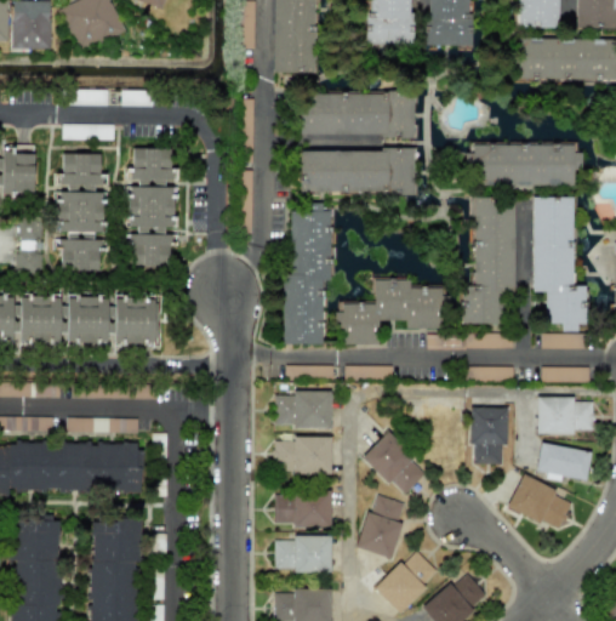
[(0,0),(0,40),(10,41),(10,0),(0,0)]
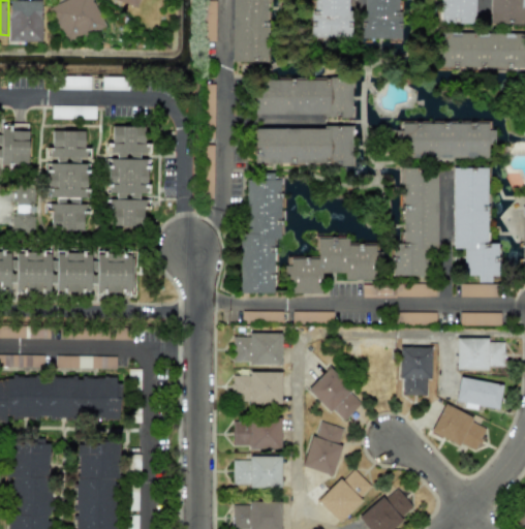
[(44,42),(45,1),(25,0),(12,0),(11,41),(44,42)]
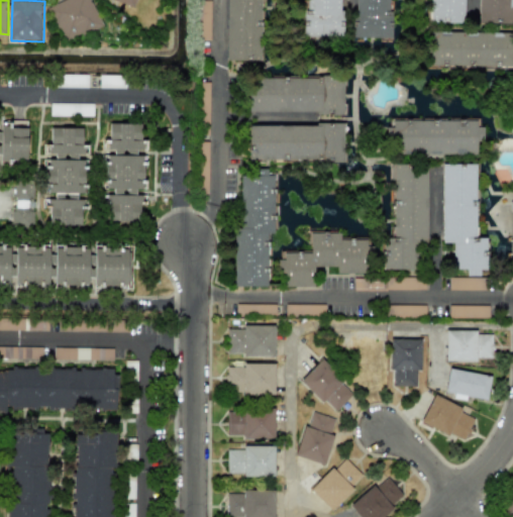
[(65,0),(50,6),(67,41),(105,24),(93,0),(65,0)]
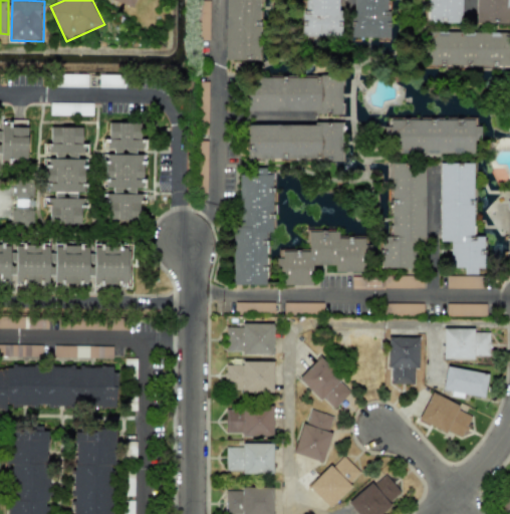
[(200,39),(212,40),(213,1),(201,0),(200,39)]
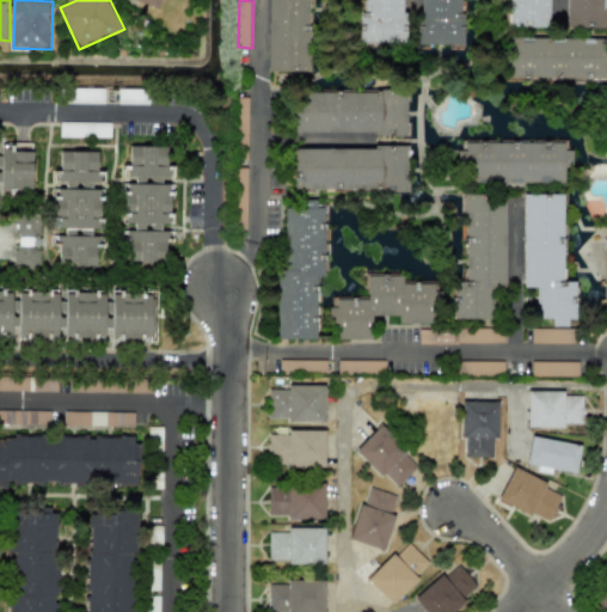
[(271,0),(271,73),(312,73),(312,0),(271,0)]
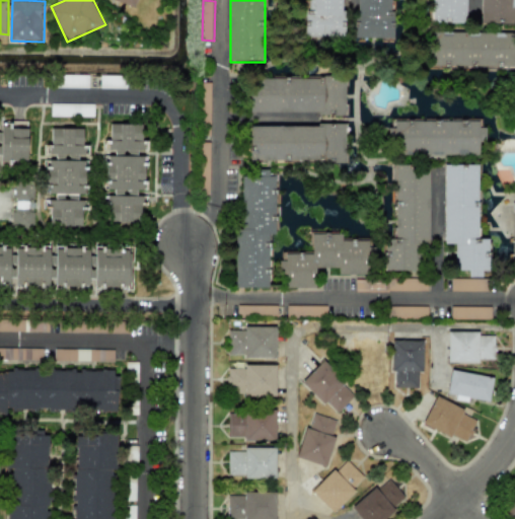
[(345,38),(345,0),(309,0),(309,38),(345,38)]
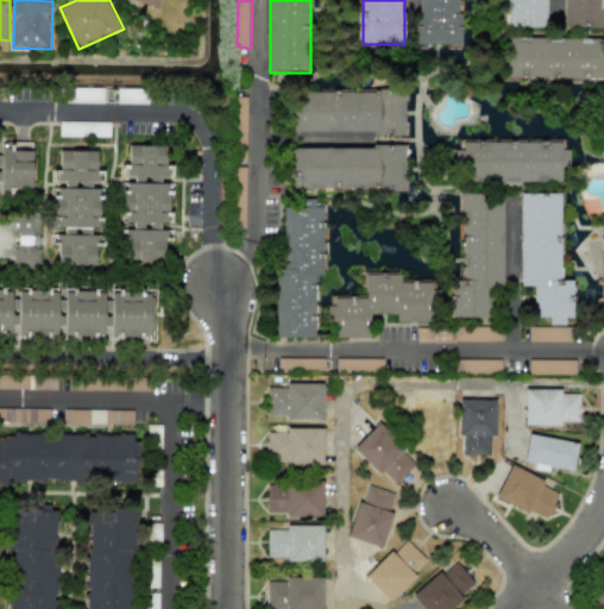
[(420,0),(420,45),(463,46),(463,0),(420,0)]
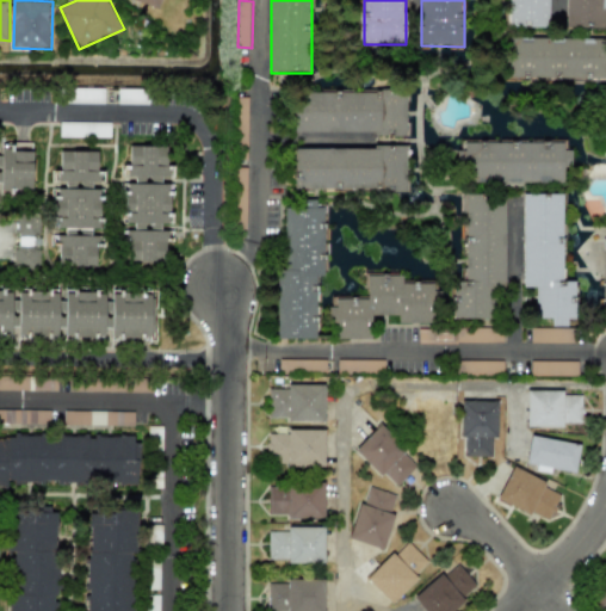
[(550,0),(511,0),(511,26),(550,26),(550,0)]
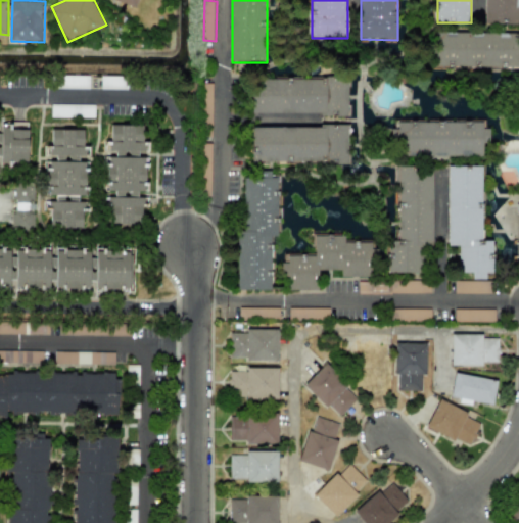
[(486,0),(485,24),(518,25),(518,0),(486,0)]
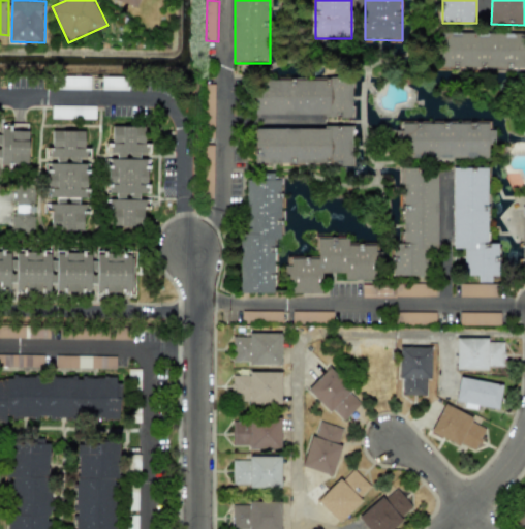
[(524,33),(442,33),(442,67),(524,67),(524,33)]
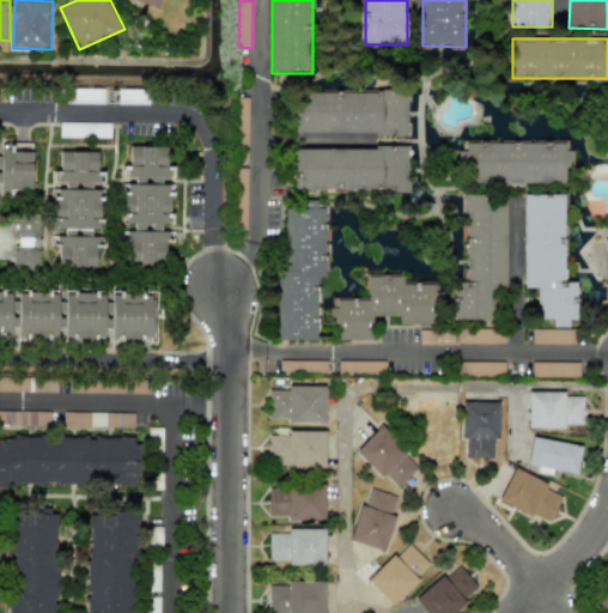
[(104,89),(76,89),(76,102),(104,102),(104,89)]
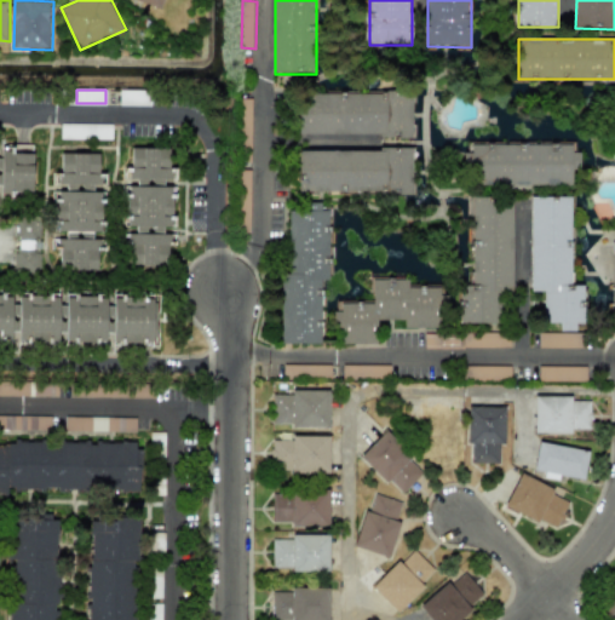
[(300,135),(415,135),(415,92),(348,91),(348,99),(335,99),(335,96),(300,96),(300,135)]
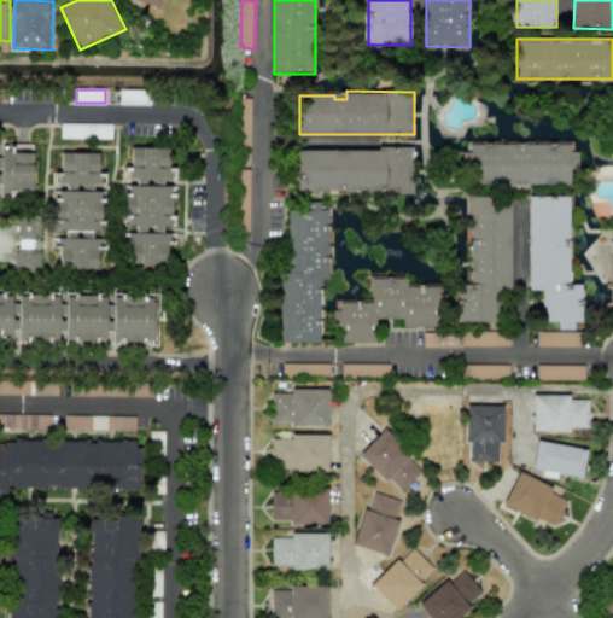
[(573,184),(573,169),(581,168),(581,152),(573,152),(573,141),(473,143),(473,152),(465,152),(465,170),(478,170),(478,185),(573,184)]
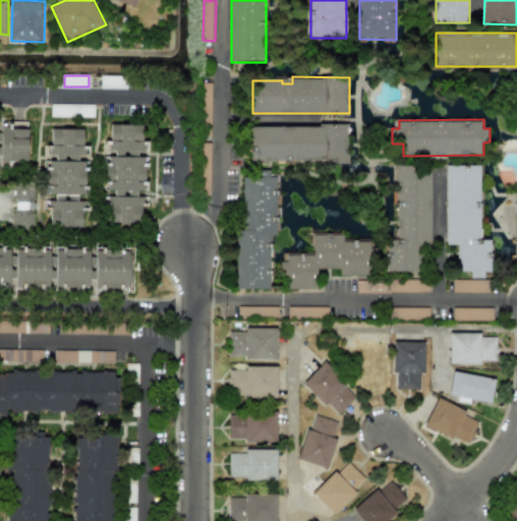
[(31,128),(13,128),(14,125),(0,124),(0,166),(12,167),(13,160),(30,161),(31,128)]
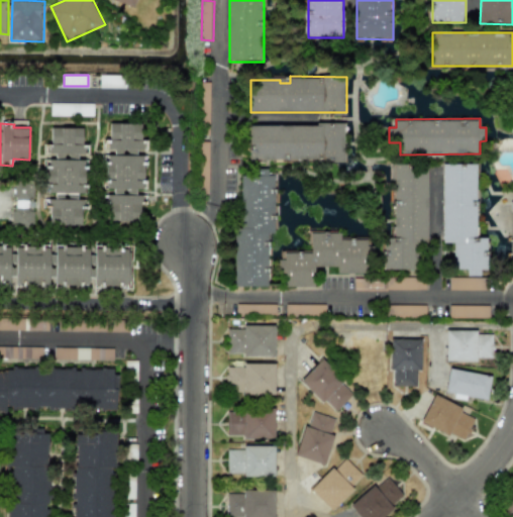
[(144,123),(112,123),(112,128),(105,146),(108,154),(108,179),(105,189),(116,189),(116,195),(108,195),(108,220),(142,221),(142,204),(147,204),(147,194),(144,194),(147,189),(148,156),(139,154),(139,149),(148,149),(148,140),(143,139),(144,123)]
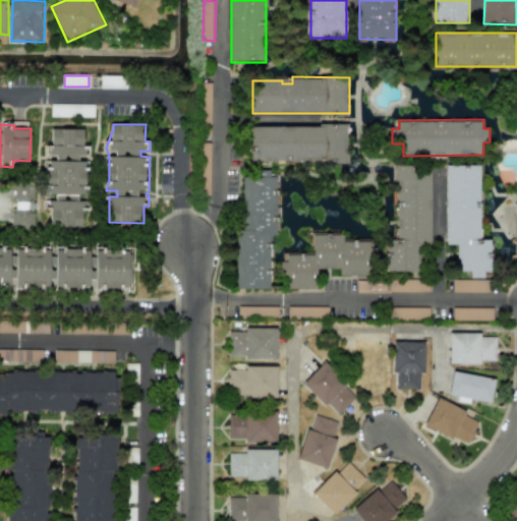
[(252,126),(252,162),(349,161),(348,125),(252,126)]
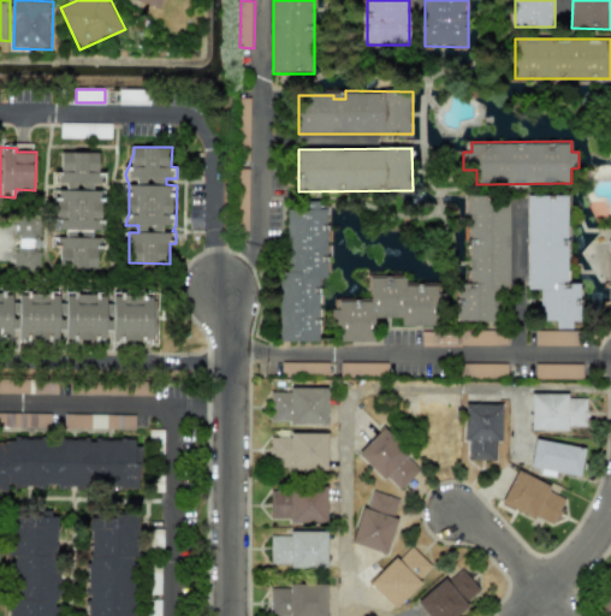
[(100,268),(100,250),(106,248),(106,237),(107,227),(106,220),(106,190),(96,190),(95,185),(108,182),(108,172),(101,172),(101,152),(63,152),(63,170),(55,173),(59,183),(69,183),(69,189),(57,189),(57,231),(61,237),(55,237),(55,249),(63,249),(63,268),(100,268)]
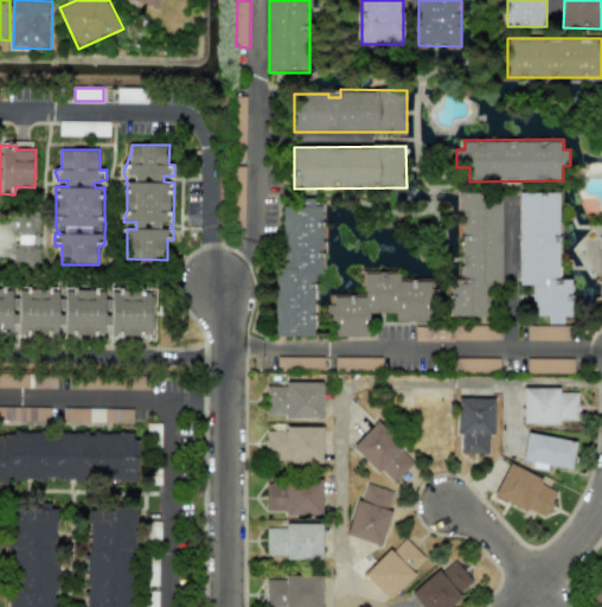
[(561,192),(510,193),(510,211),(520,211),(523,285),(535,285),(536,317),(551,317),(551,324),(576,323),(576,278),(563,278),(561,192)]
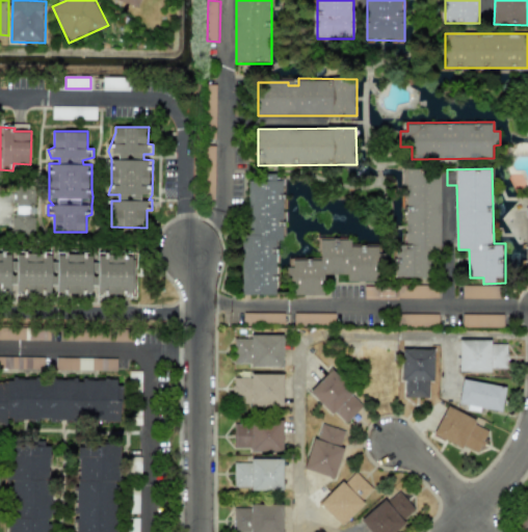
[(443,169),(406,169),(405,245),(396,245),(396,277),(432,277),(432,253),(442,254),(443,169)]
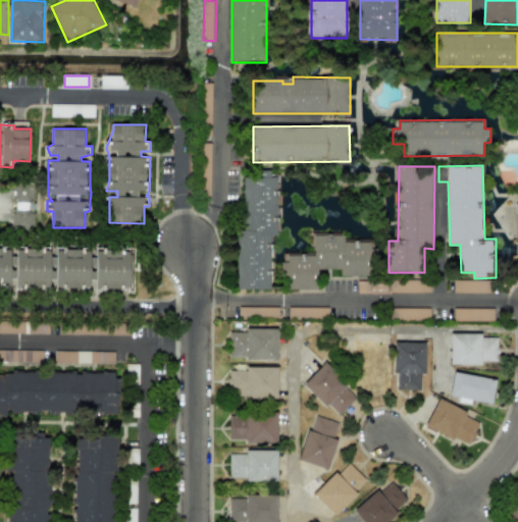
[(241,289),(272,290),(273,236),(279,236),(280,177),(272,177),(272,169),(259,169),(259,175),(243,175),(241,289)]
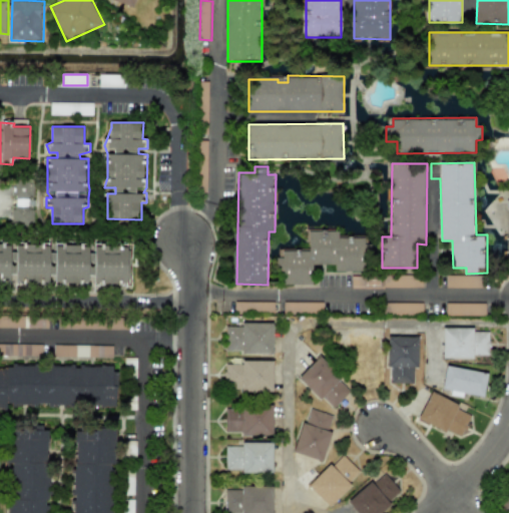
[(35,224),(36,179),(17,179),(17,208),(19,208),(19,223),(35,224)]
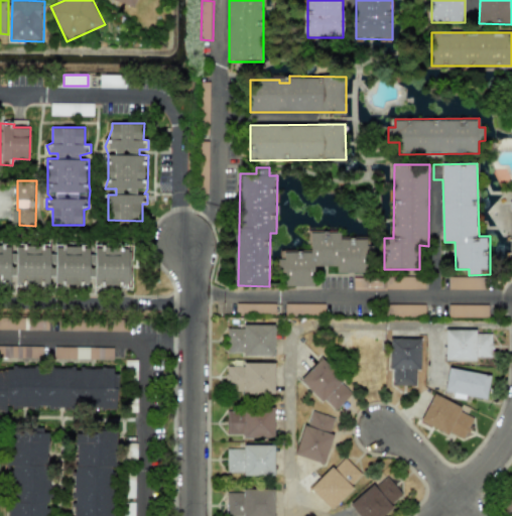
[(282,285),(315,286),(316,266),(339,266),(338,272),(368,273),(368,260),(375,260),(376,246),(369,246),(369,239),(342,239),(343,231),(312,230),(311,251),(284,250),(284,259),(282,259),(282,285)]
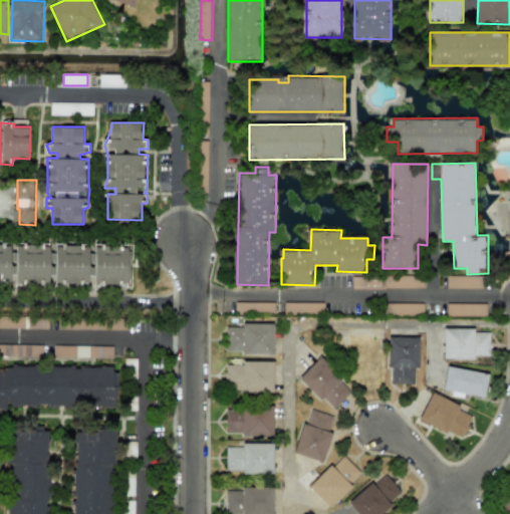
[(133,246),(92,246),(92,245),(54,245),(54,244),(18,244),(18,252),(12,252),(12,244),(0,244),(0,283),(11,284),(11,276),(17,276),(17,284),(50,284),(50,275),(56,275),(56,286),(133,286),(133,246)]
